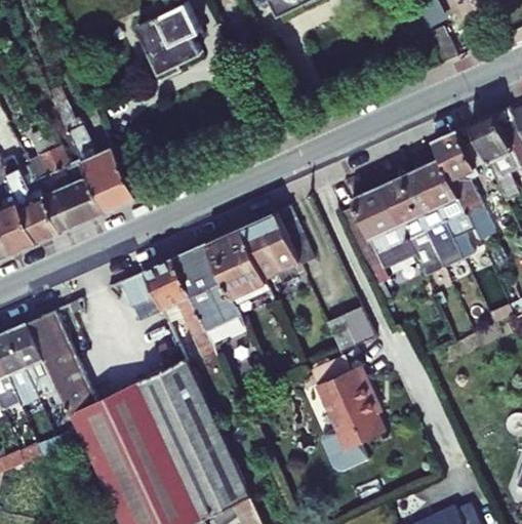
[(259,0),(261,1),(262,0),(270,0),(278,14),(302,3),(305,9),(323,0),(259,0)]
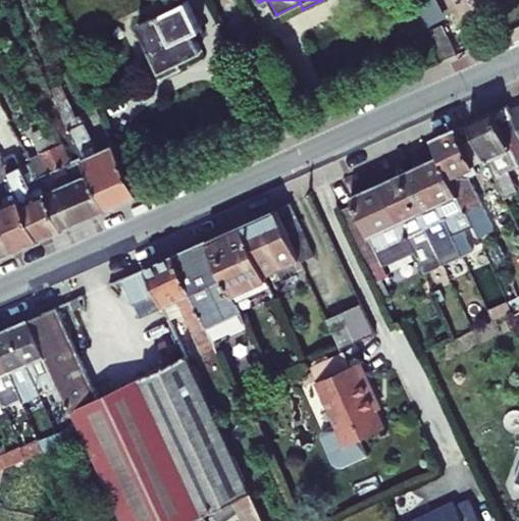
[(200,30),(186,1),(136,24),(154,63),(151,65),(158,80),(179,69),(176,63),(200,52),(192,34),(200,30)]
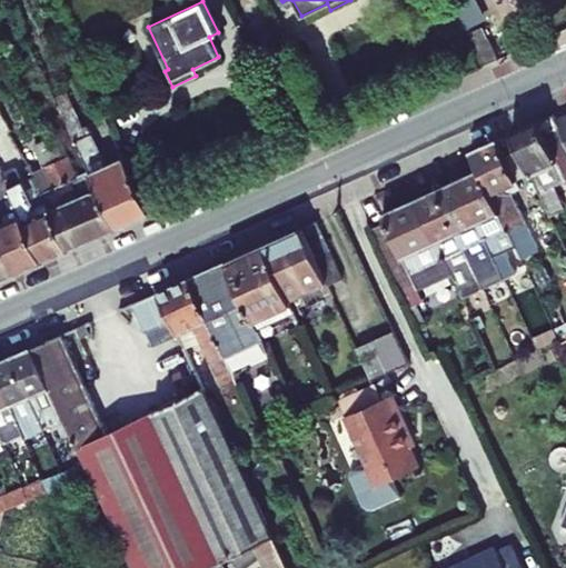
[(477,69),(447,9),(430,17),(459,78),(477,69)]
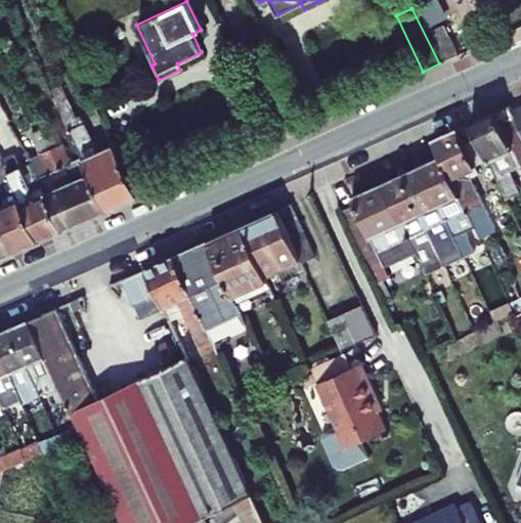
[(440,63),(457,56),(441,26),(425,34),(440,63)]
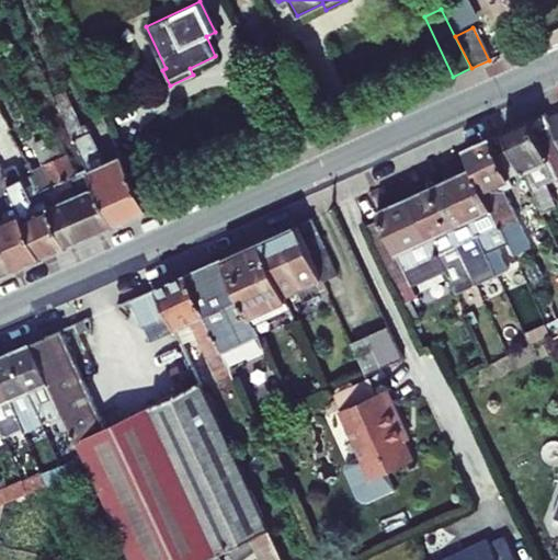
[(70,109),(65,99),(53,105),(58,115),(70,109)]
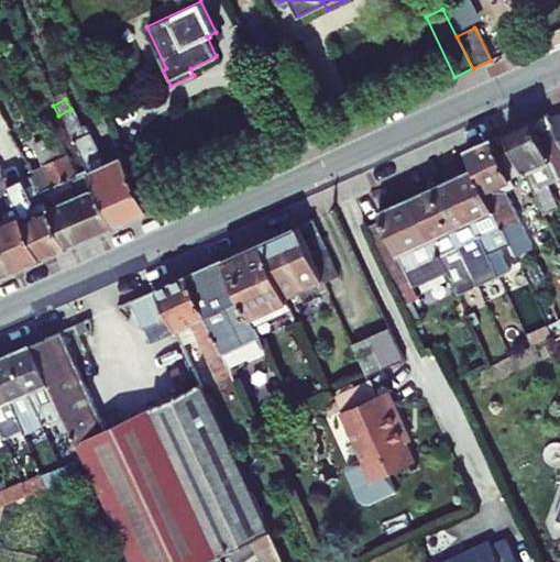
[(70,109),(58,116),(86,171),(114,227),(149,212),(122,157),(103,165),(84,127),(80,129),(70,109)]
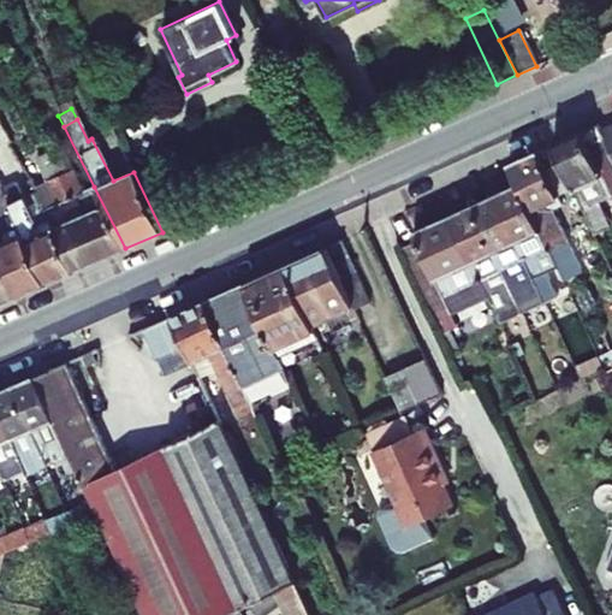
[(611,159),(600,132),(596,125),(552,145),(593,235),(608,228),(598,202),(611,195),(611,159)]
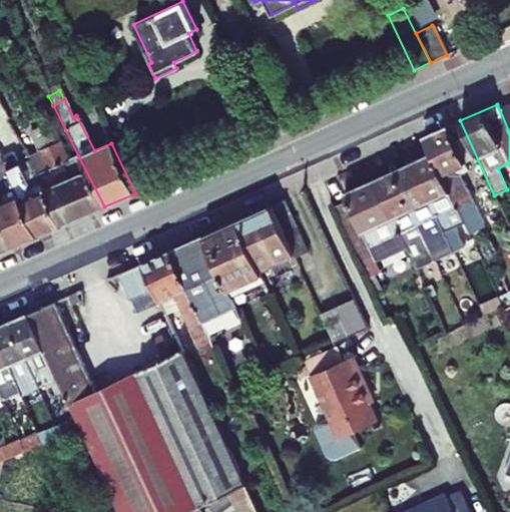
[(509,105),(500,110),(509,132),(509,105)]
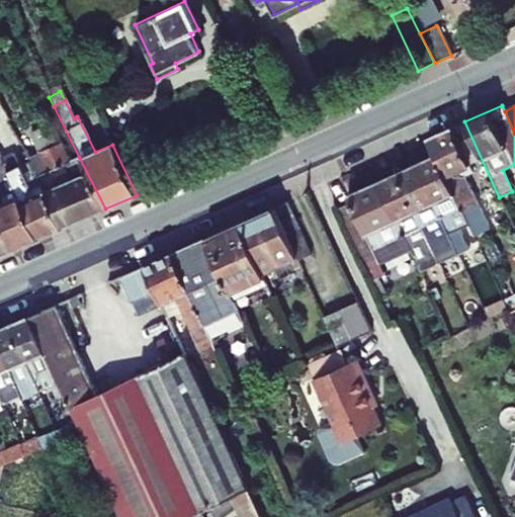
[(49,123),(39,128),(83,218),(105,208),(79,157),(69,163),(49,123)]
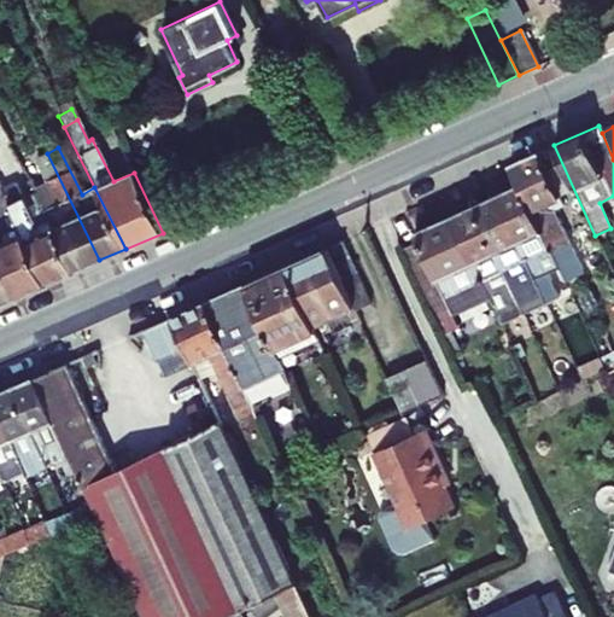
[(562,205),(538,152),(509,166),(518,185),(549,251),(550,251),(562,274),(578,267),(553,210),(562,205)]
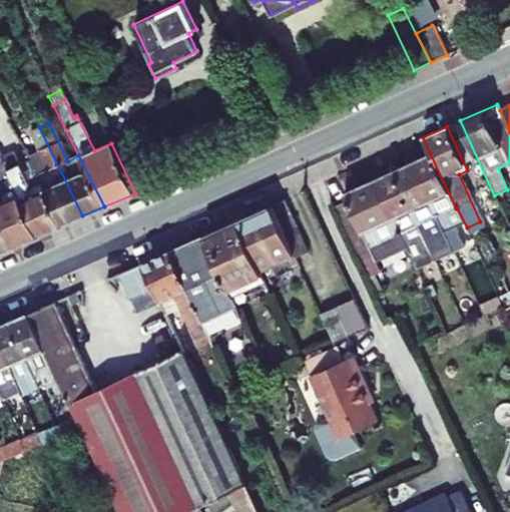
[(82,215),(39,127),(29,132),(38,151),(27,157),(29,160),(60,225),(63,224),(82,215)]
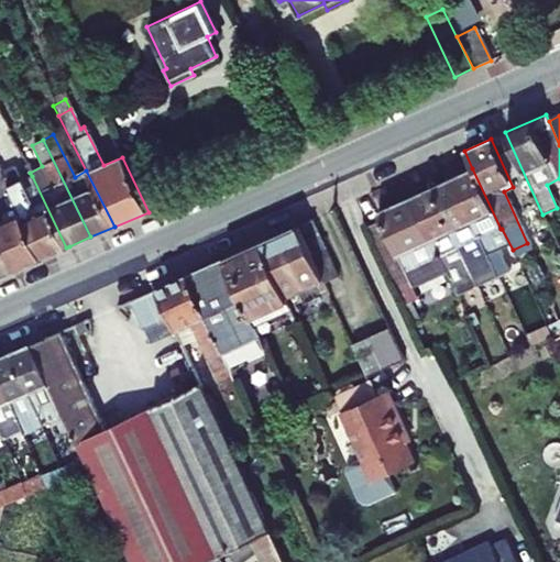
[(149,212),(165,205),(139,150),(123,156),(149,212)]
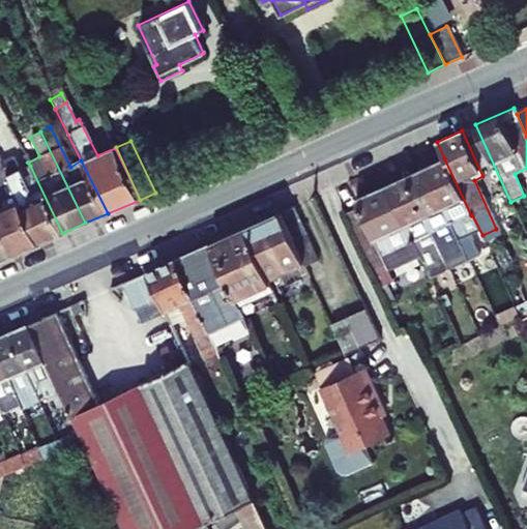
[(62,233),(30,166),(19,172),(12,158),(1,165),(39,242),(62,233)]
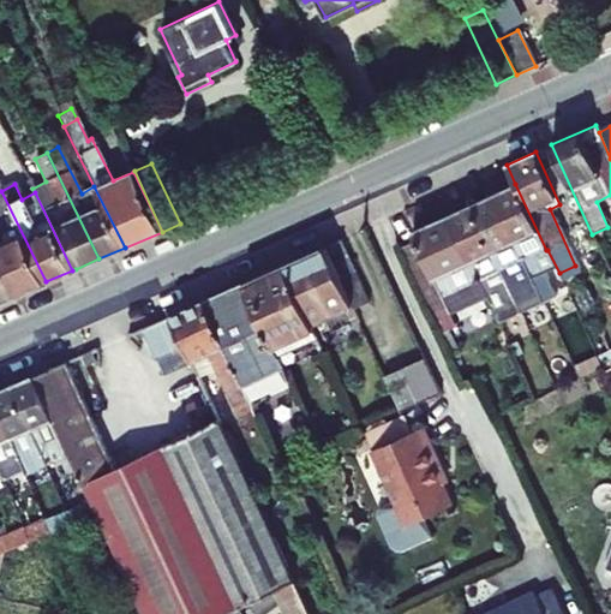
[(546,250),(515,184),(492,195),(514,242),(531,279),(553,268),(546,250)]
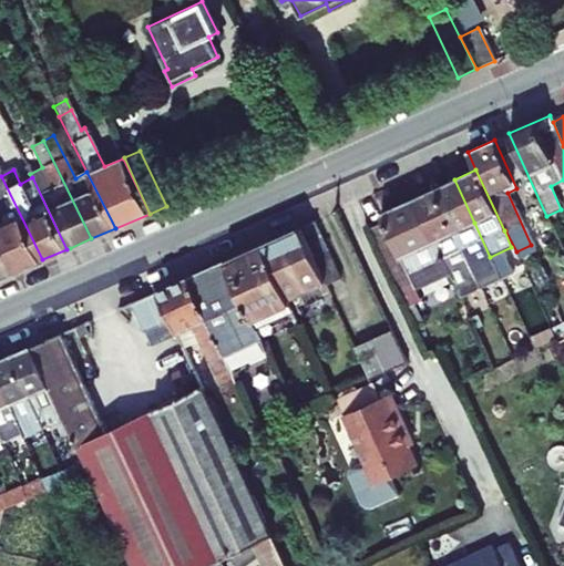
[(42,259),(1,176),(0,175),(0,237),(17,270),(42,259)]
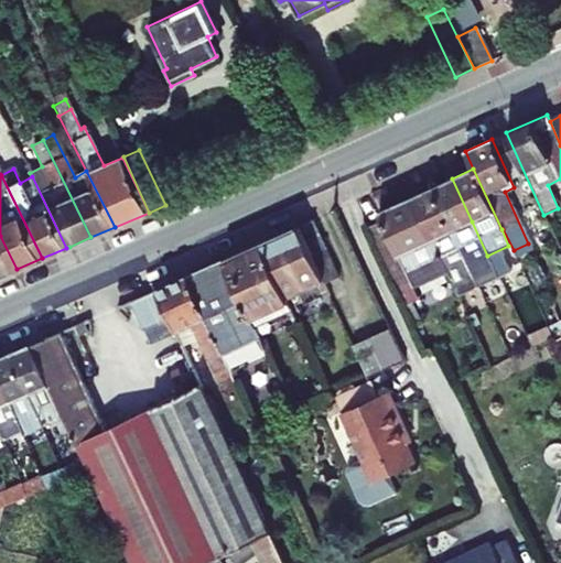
[(472,222),(452,179),(431,188),(451,231),(463,257),(471,258),(482,281),(496,274),(492,264),(487,256),(472,222)]
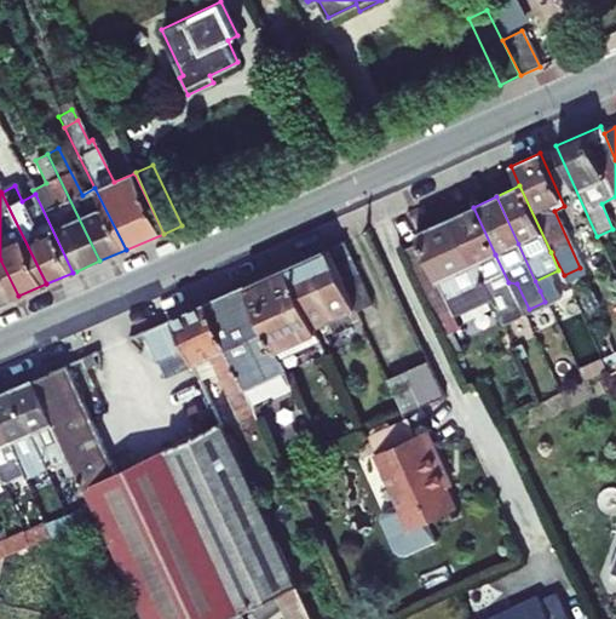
[(508,282),(495,254),(473,207),(450,218),(472,264),(481,284),(488,299),(501,326),(523,316),(508,282)]
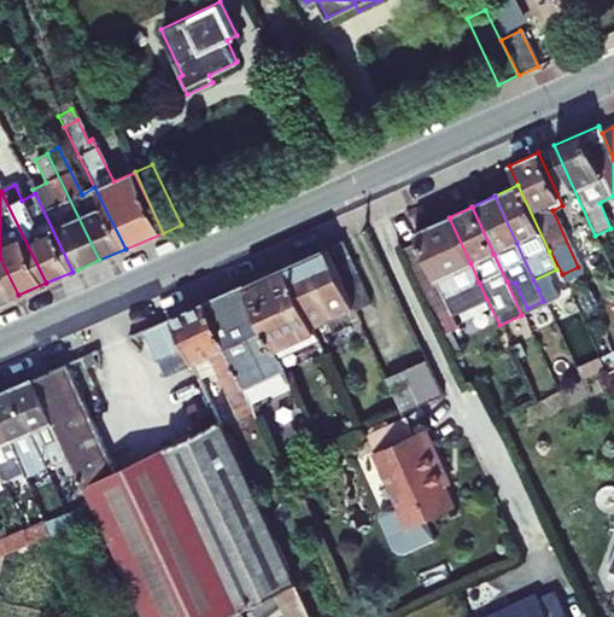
[(471,263),(449,217),(413,233),(419,244),(402,252),(431,315),(446,308),(443,300),(479,283),(471,263)]
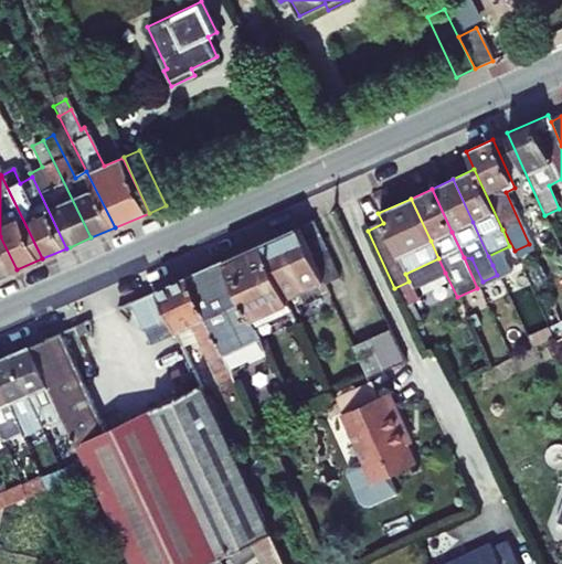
[(325,249),(311,221),(298,227),(310,256),(325,249)]
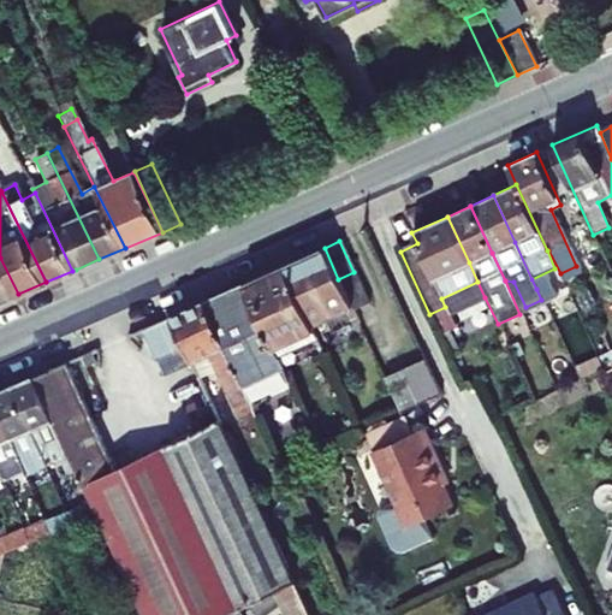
[(338,279),(325,248),(283,266),(310,325),(351,306),(339,281),(338,279)]
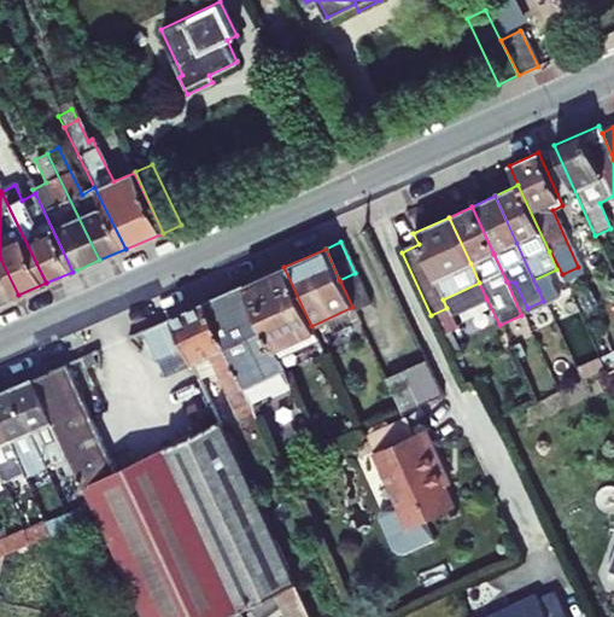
[(0,302),(18,295),(0,258),(0,302)]
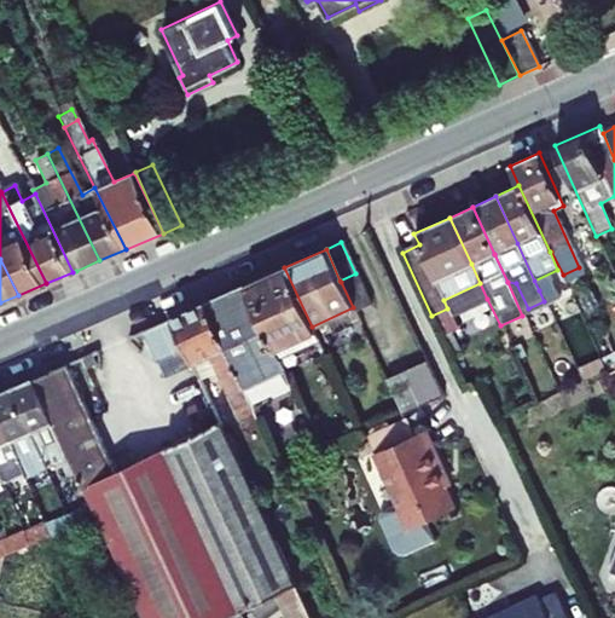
[(312,327),(284,267),(244,286),(274,350),(314,331),(312,327)]
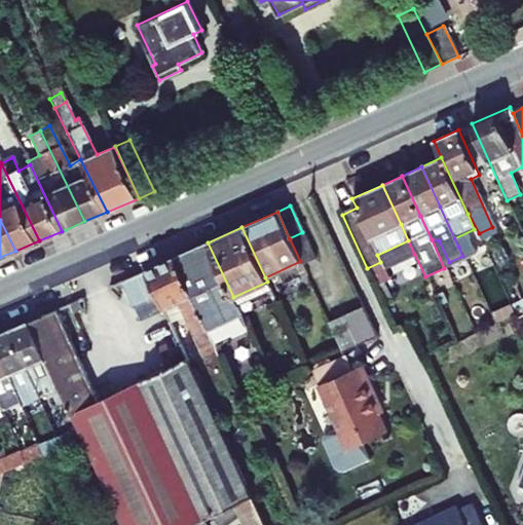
[(314,259),(303,233),(290,239),(300,261),(301,265),(314,259)]
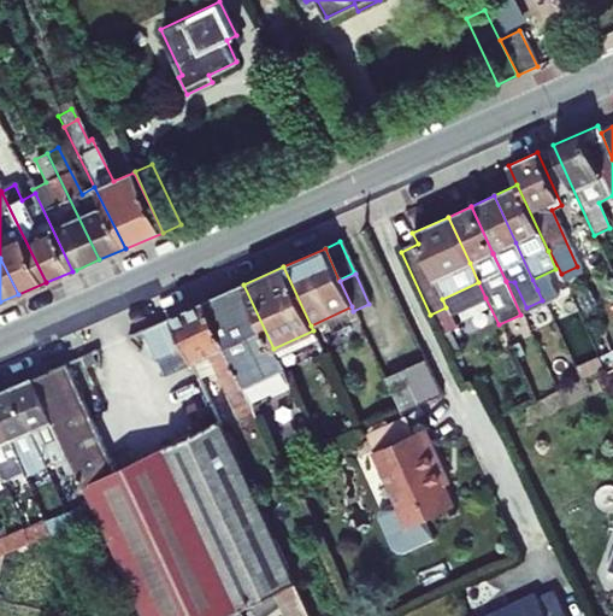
[(485,298),(478,282),(442,299),(446,308),(449,315),(485,298)]
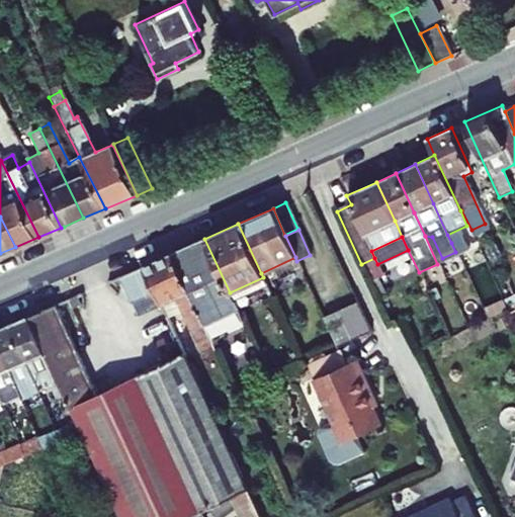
[(230,292),(204,239),(171,254),(203,325),(238,310),(235,304),(230,292)]
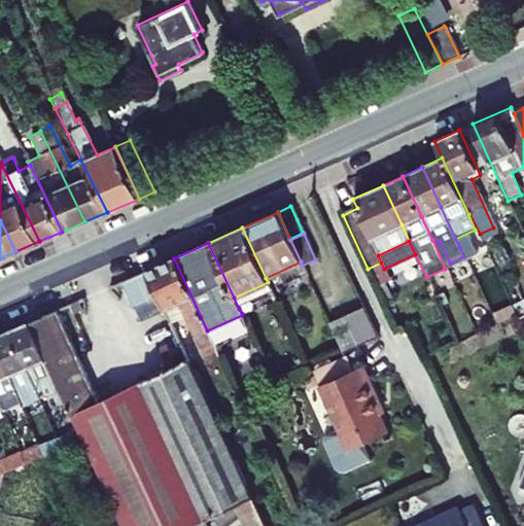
[(472,252),(467,243),(459,247),(463,256),(472,252)]
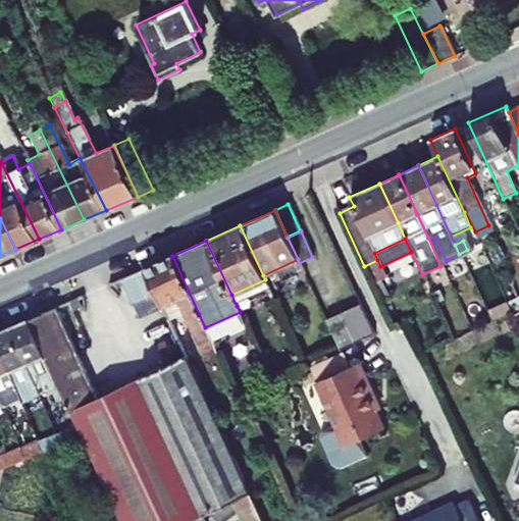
[(205,327),(172,256),(144,268),(156,295),(161,307),(176,300),(183,313),(201,353),(214,347),(211,342),(205,327)]
